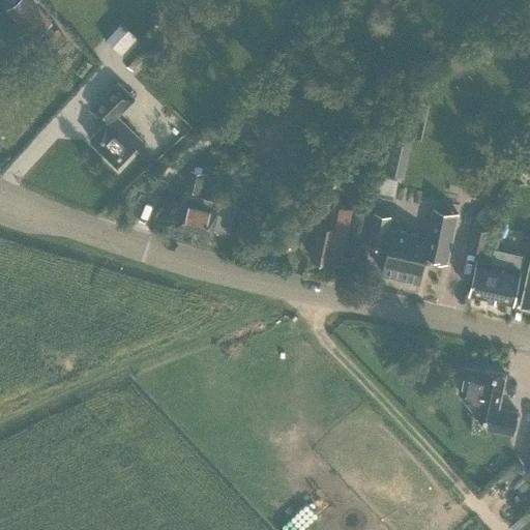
[(31,0),(19,0),(6,11),(32,41),(53,24),(31,0)]
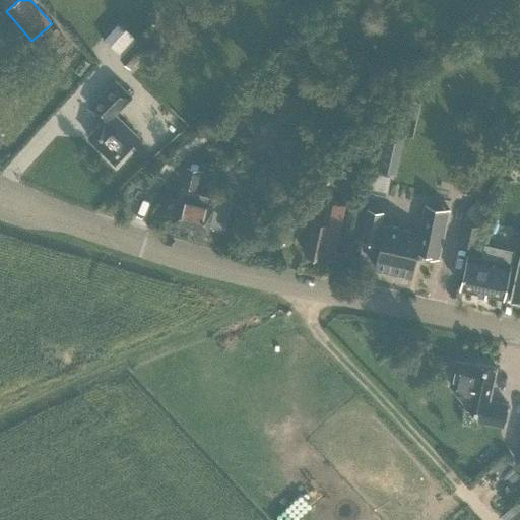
[(150,49),(139,38),(119,58),(130,69),(150,49)]
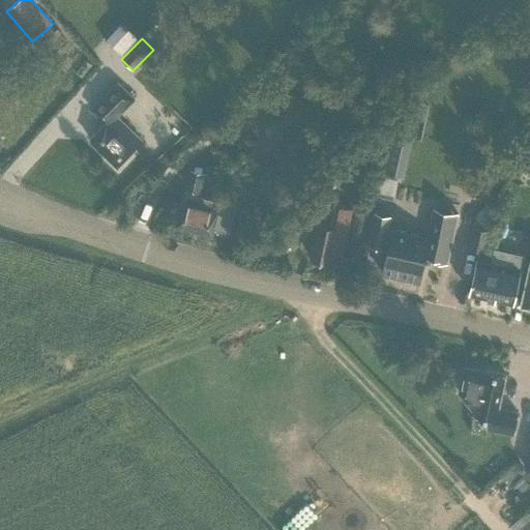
[(92,109),(107,122),(90,139),(118,166),(136,148),(135,148),(142,141),(118,116),(136,98),(119,82),(92,109)]
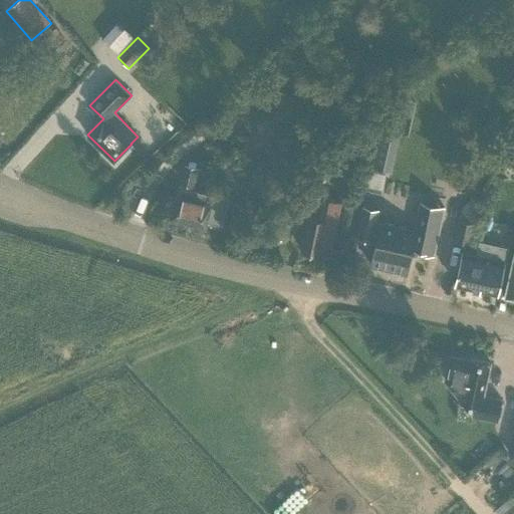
[(413,96),(384,90),(367,166),(392,171),(400,131),(406,132),(413,96)]
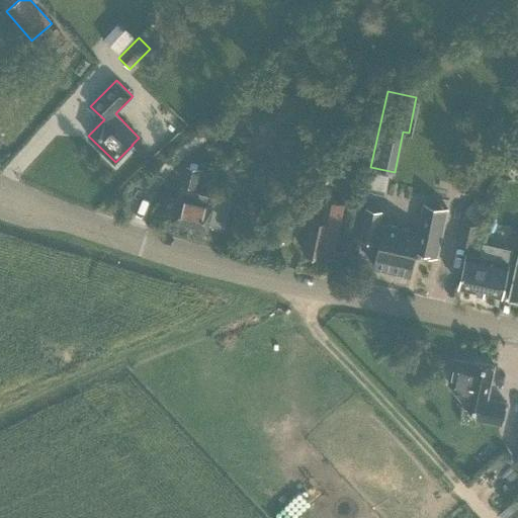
[(191,191),(198,166),(194,165),(193,169),(187,167),(182,189),(183,189),(181,194),(179,193),(172,221),(206,229),(208,220),(221,223),(226,200),(191,191)]
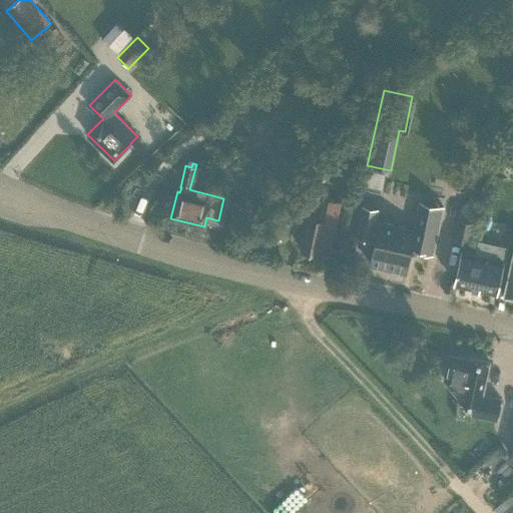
[(323,180),(301,175),(296,198),(317,203),(323,180)]
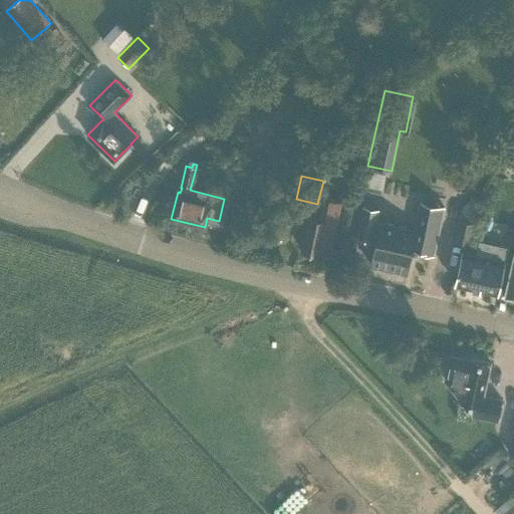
[(340,201),(331,199),(323,198),(319,220),(307,217),(301,250),(329,255),(340,201)]
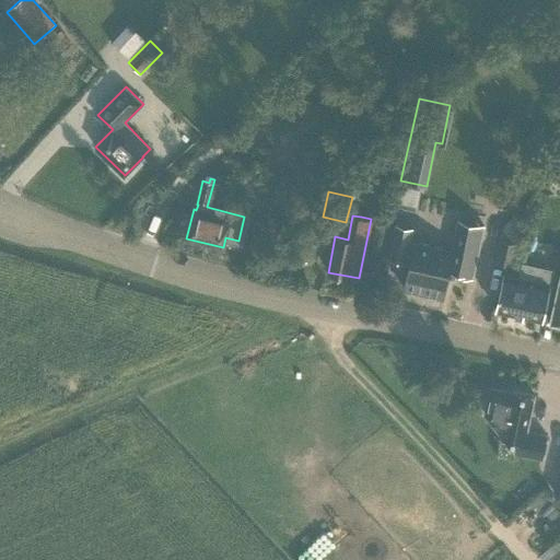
[(451,251),(409,242),(412,228),(395,224),(387,258),(408,263),(403,288),(443,296),(448,272),(471,277),(481,232),(482,225),(457,221),(451,251)]
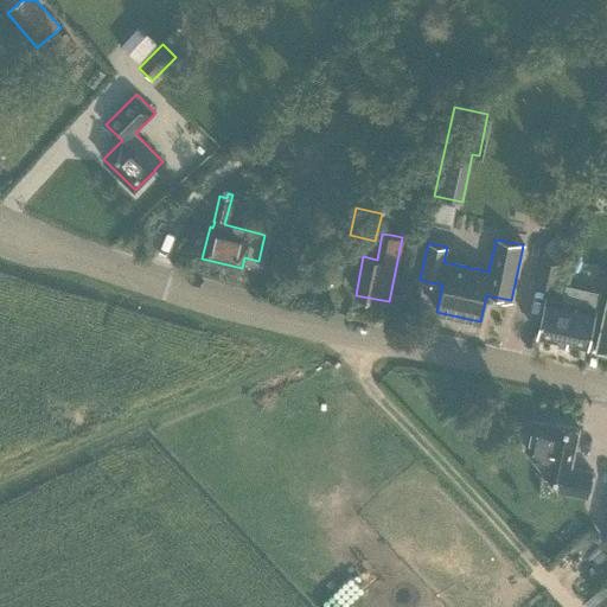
[(554,288),(558,263),(543,260),(537,286),(554,288)]
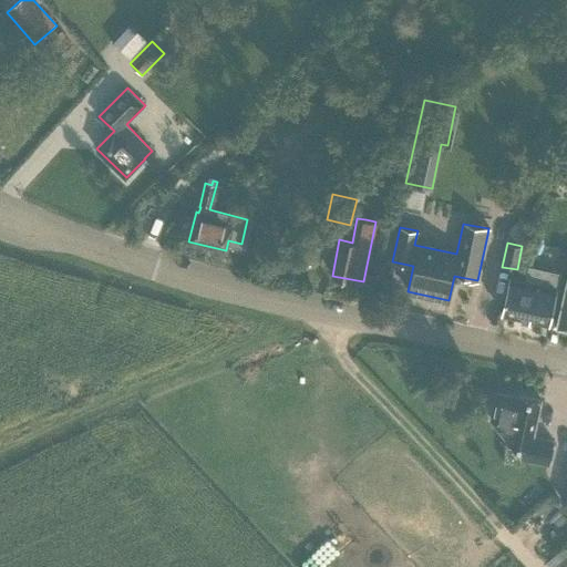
[(526,281),(511,279),(503,315),(548,323),(556,288),(557,288),(560,272),(529,266),(526,281)]
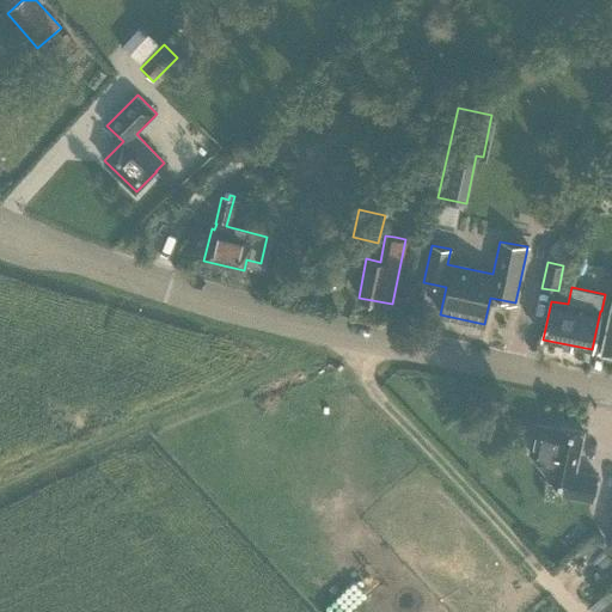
[(611,304),(601,352),(611,354),(611,304)]
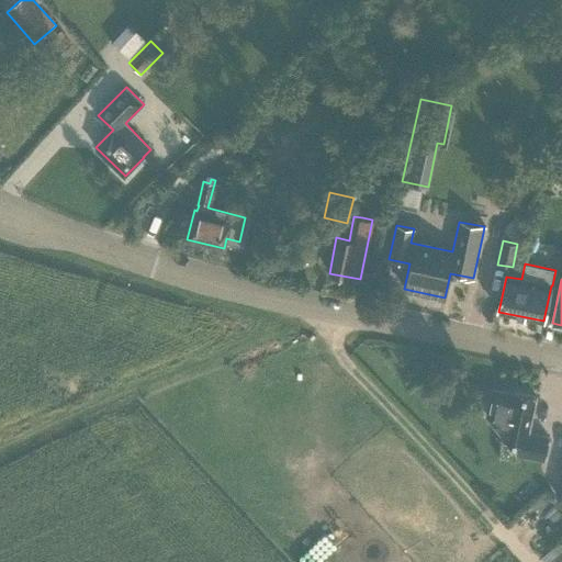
[(536,397),(513,392),(512,395),(492,390),(485,417),(501,439),(524,445),(521,457),(542,461),(548,437),(527,433),(536,397)]
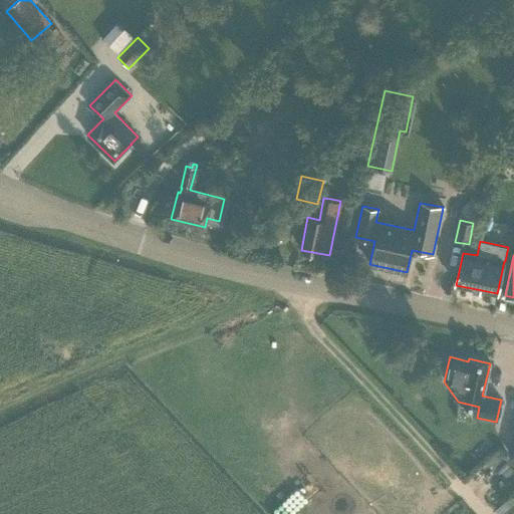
[(500,455),(488,466),(492,470),(504,459),(500,455)]
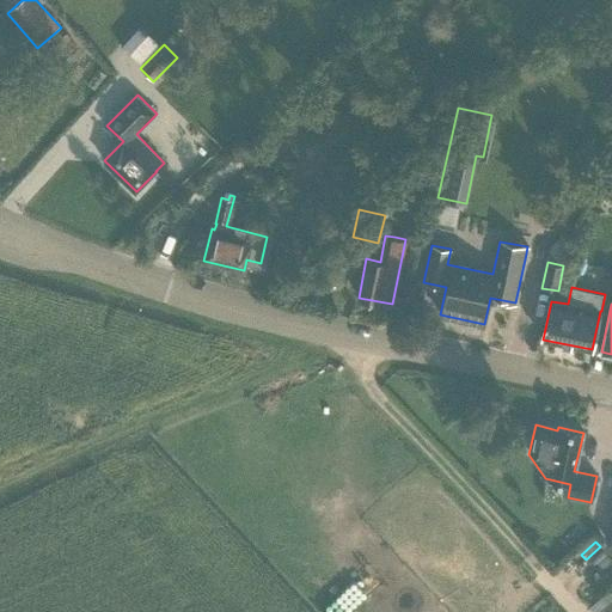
[(595,586),(611,568),(611,558),(603,549),(580,571),(595,586)]
